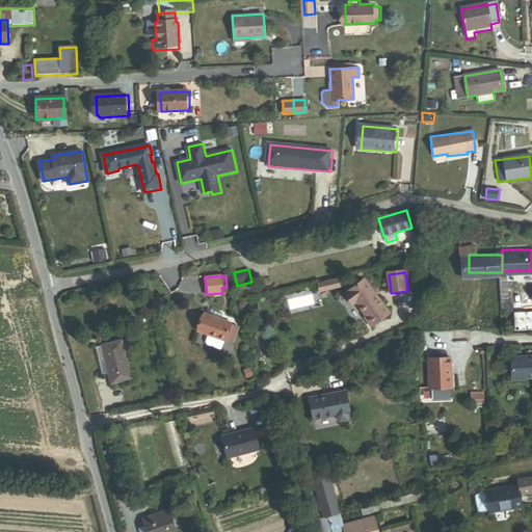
[(365,281),(345,295),(353,307),(356,303),(367,318),(366,319),(372,328),(390,315),(365,281)]
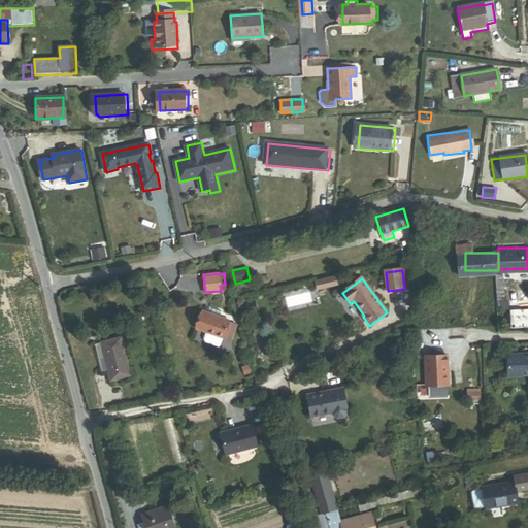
[(195,327),(206,332),(203,338),(205,342),(219,347),(223,337),(224,336),(224,334),(229,321),(197,309),(194,318),(195,318),(195,327)]
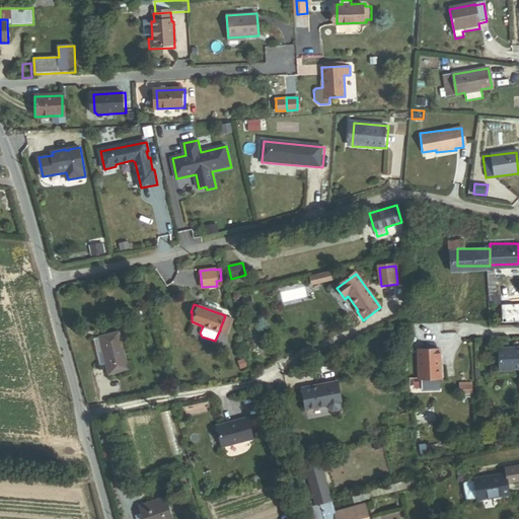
[(107,373),(129,368),(119,328),(98,334),(99,335),(92,337),(98,362),(104,361),(107,373)]
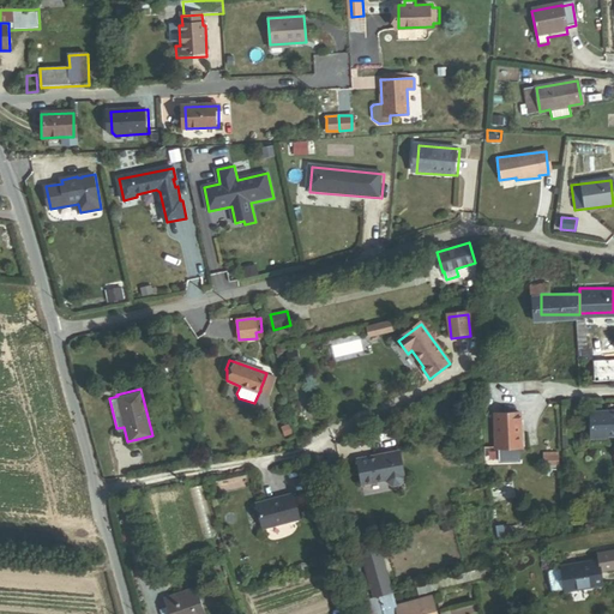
[(613,435),(613,410),(590,411),(591,438),(606,438),(606,435),(613,435)]
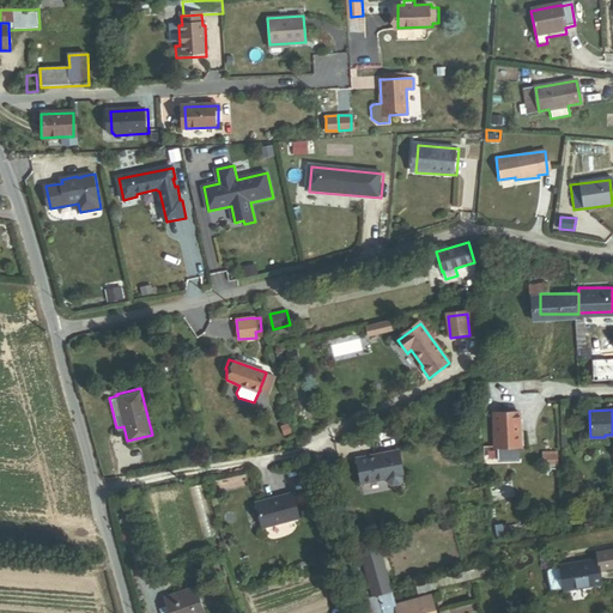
[(520,412),(493,413),(495,448),(521,447),(520,412)]
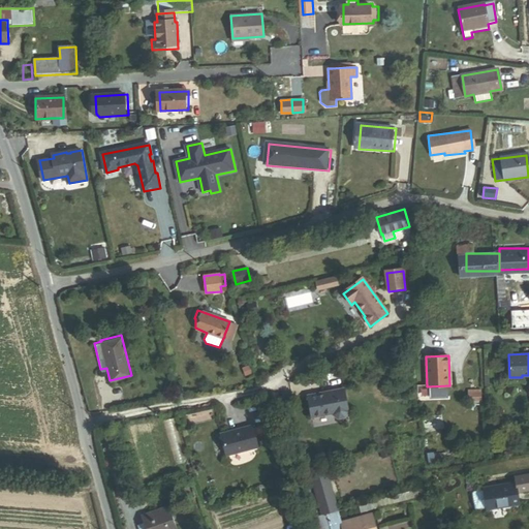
[(347,410),(343,389),(308,396),(311,417),(334,413),(334,415),(338,417),(344,417),(347,413),(346,410),(347,410)]
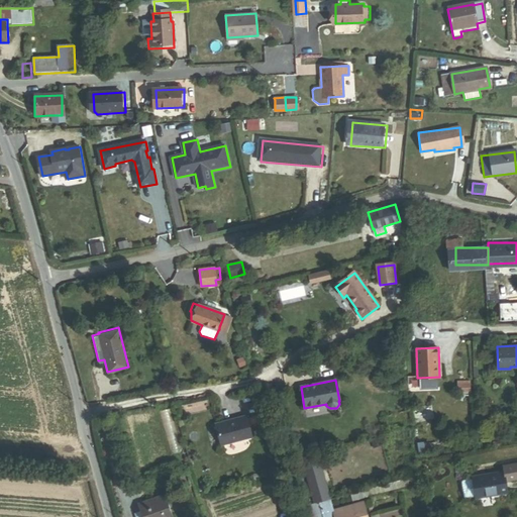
[(251,437),(245,416),(215,424),(221,444),(251,437)]
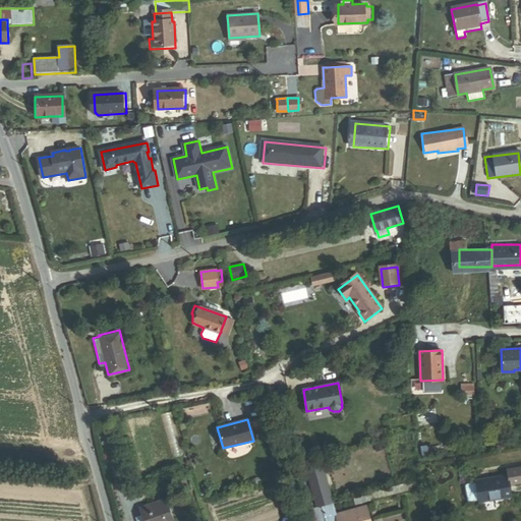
[(520,483),(520,468),(508,471),(508,474),(511,486),(520,483)]
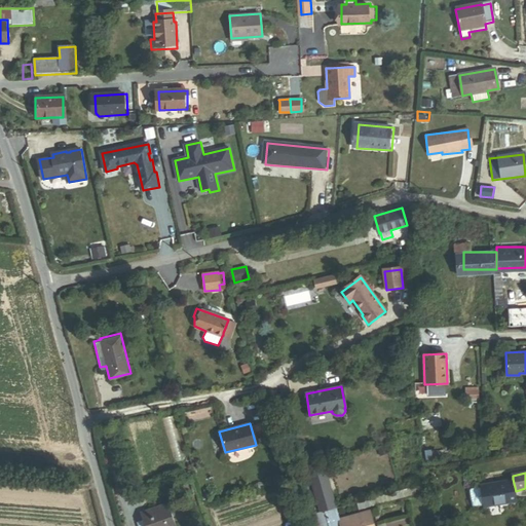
[(516,491),(513,479),(480,484),(481,487),(473,489),(472,490),(475,506),(477,508),(484,505),(485,508),(518,501),(516,491)]
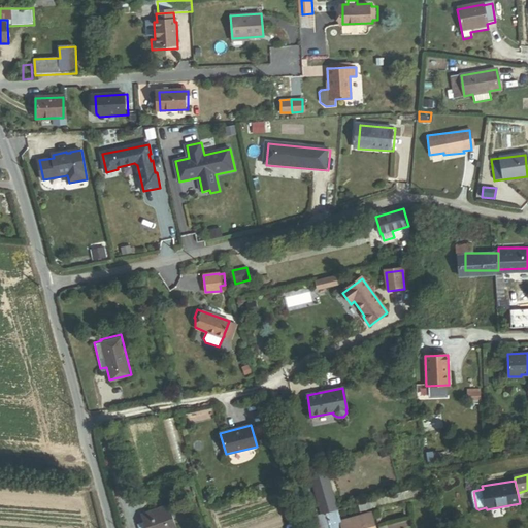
[(176,527),(168,504),(140,515),(142,523),(136,525),(137,527),(176,527)]
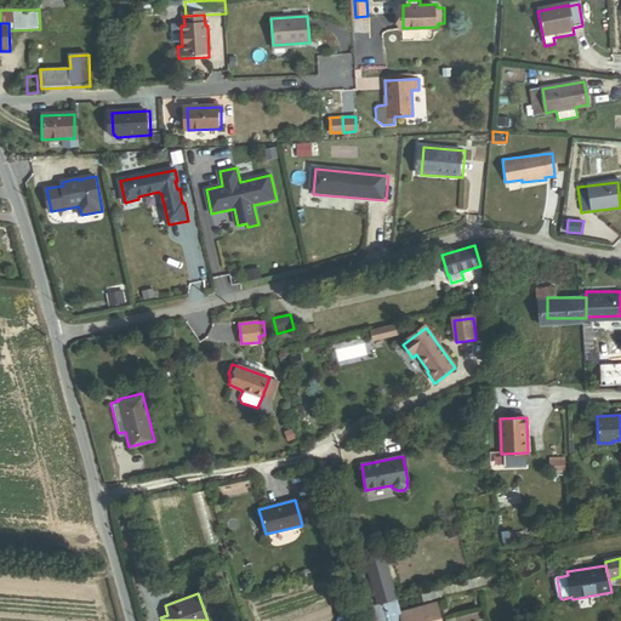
[(400,620),(398,613),(396,600),(366,609),(370,620),(400,620)]
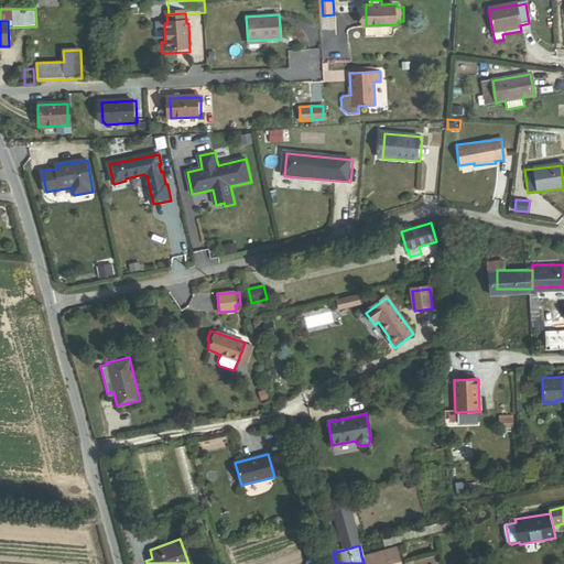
[(401,563),(397,546),(361,556),(364,563),(401,563)]
